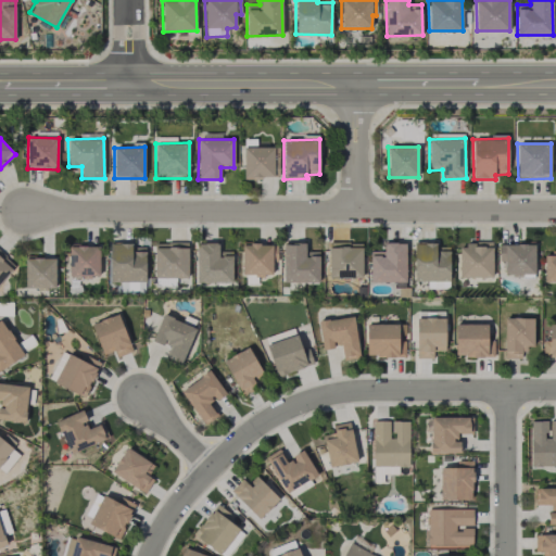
[(279,178),(278,148),(243,148),(243,178),(279,178)]
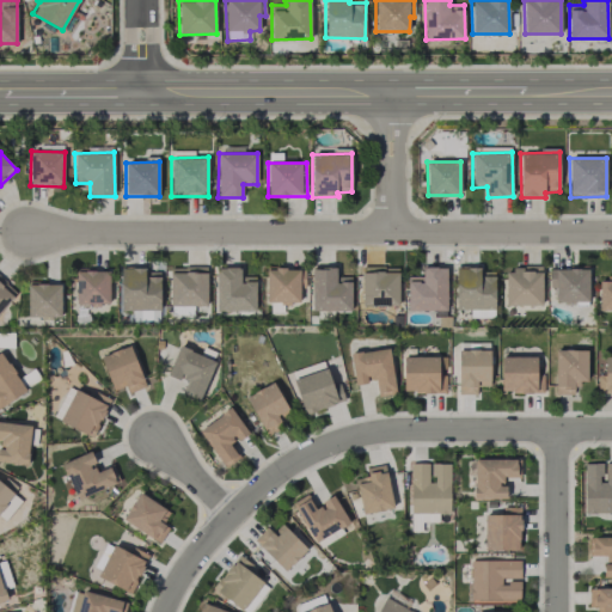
[(207,305),(207,267),(170,268),(171,306),(207,305)]
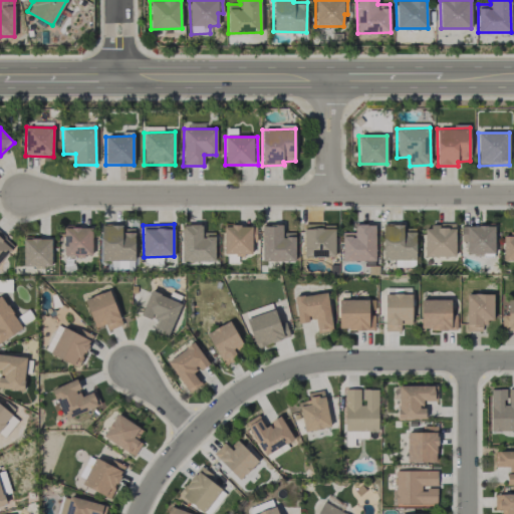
[(215,261),(215,232),(203,232),(203,224),(182,224),(182,261),(215,261)]
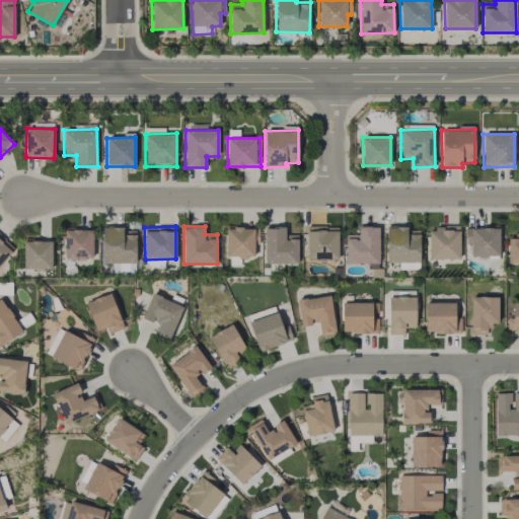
[(298,234),(286,234),(286,226),(265,226),(264,263),(297,264),(298,234)]
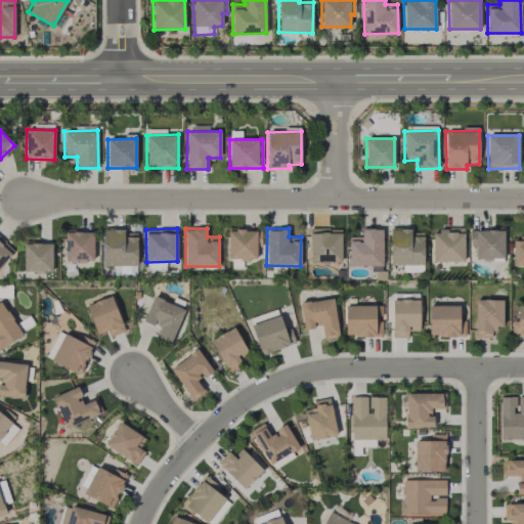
[(310,262),(342,261),(341,228),(309,228),(310,262)]
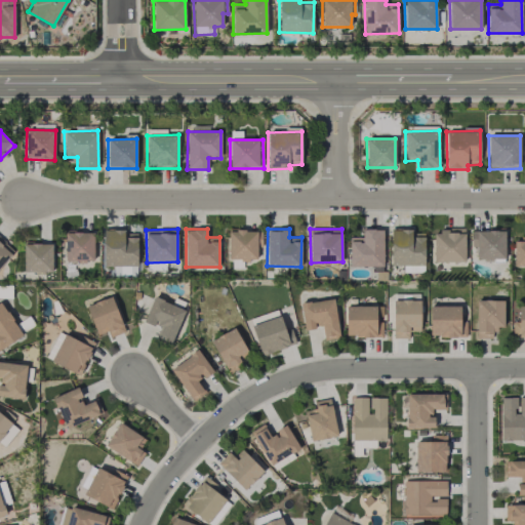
[(384,229),(362,229),(362,237),(350,237),(349,267),(382,267),(384,229)]
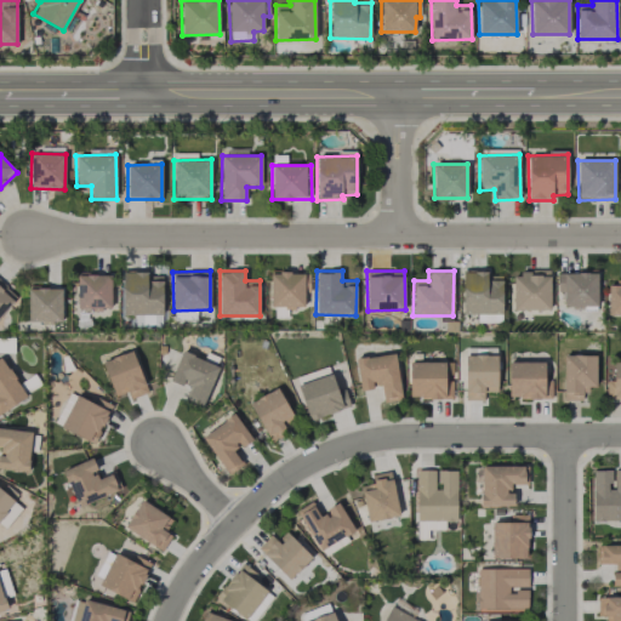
[(597,307),(597,272),(558,271),(557,292),(563,292),(562,307),(597,307)]
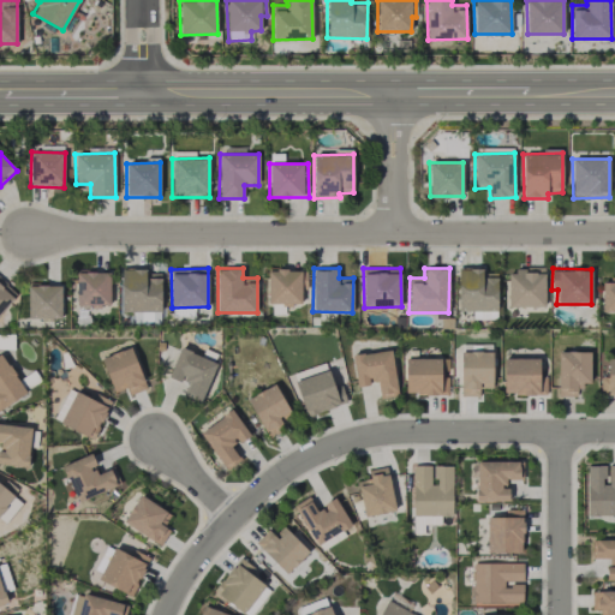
[(121,311),(161,311),(161,270),(121,269),(121,311)]
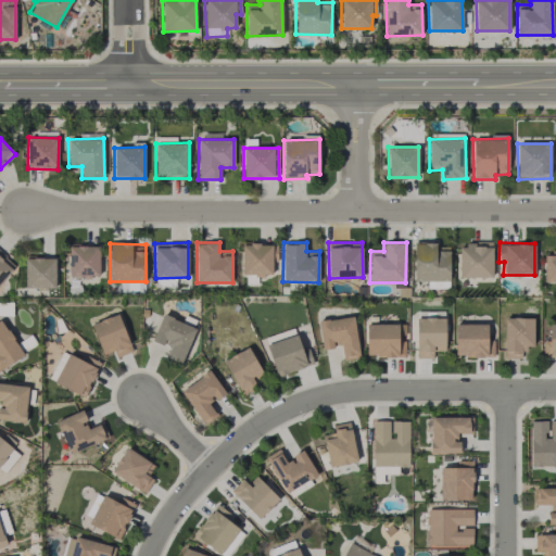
[(449,243),(414,244),(414,281),(450,280),(449,243)]
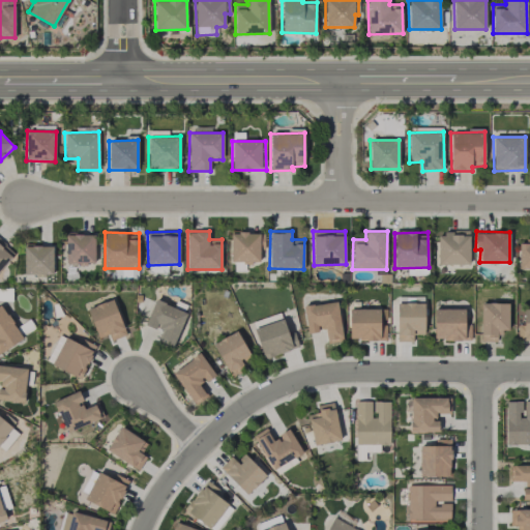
[(469,232),(438,232),(437,264),(469,265),(469,232)]
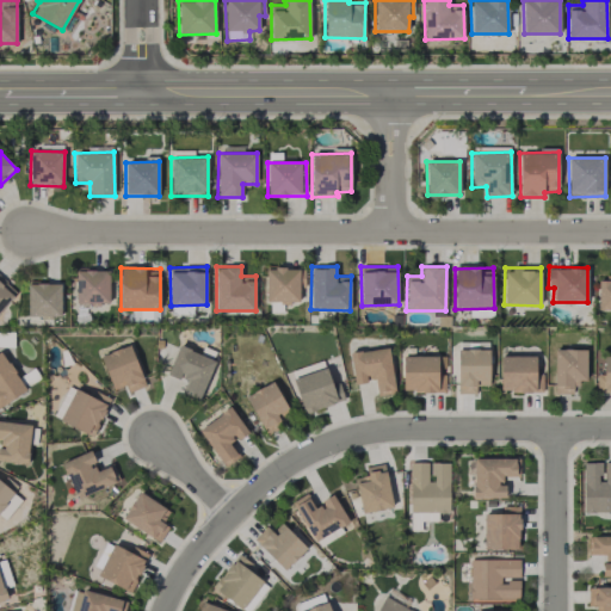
[(75,303),(109,304),(110,271),(76,270),(75,303)]
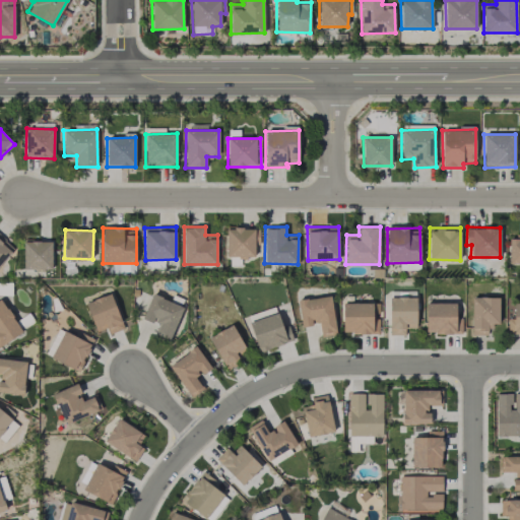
[(0,264),(14,249),(0,236),(0,264)]
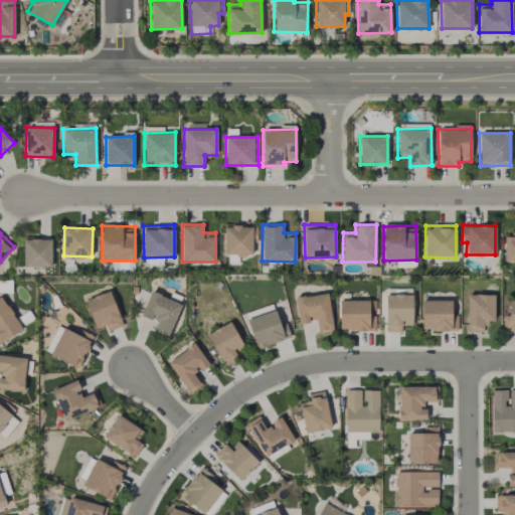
[(514,235),(503,235),(504,262),(514,261),(514,235)]
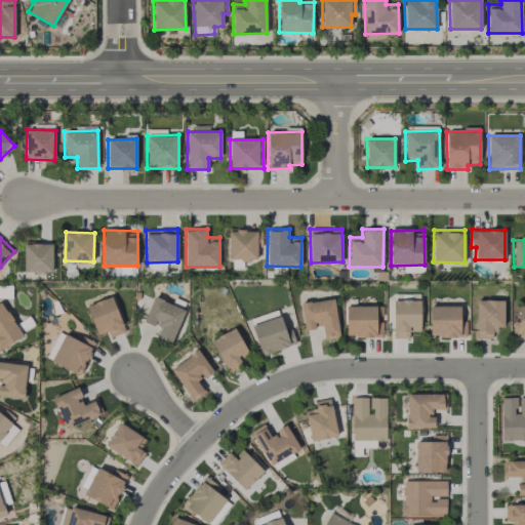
[(52,243),(24,242),(24,272),(52,273),(52,243)]
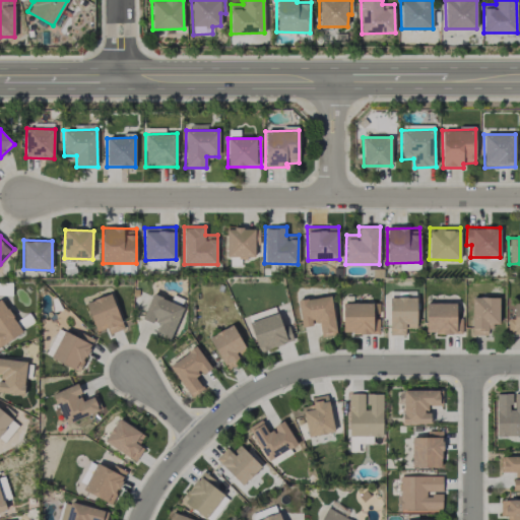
[(109,333),(123,329),(112,294),(86,302),(94,331),(107,328),(109,333)]
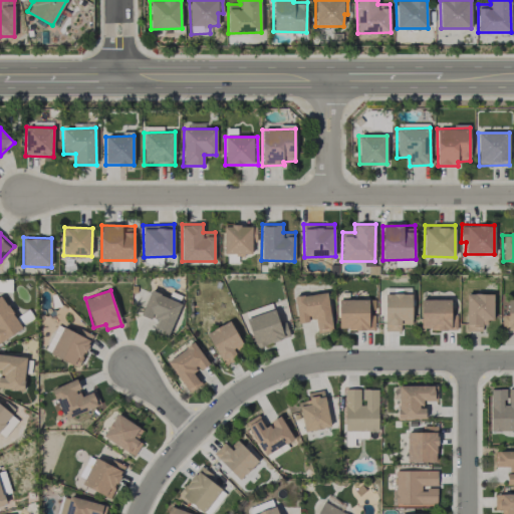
[(181,302),(150,291),(141,315),(154,320),(150,329),(168,336),(181,302)]
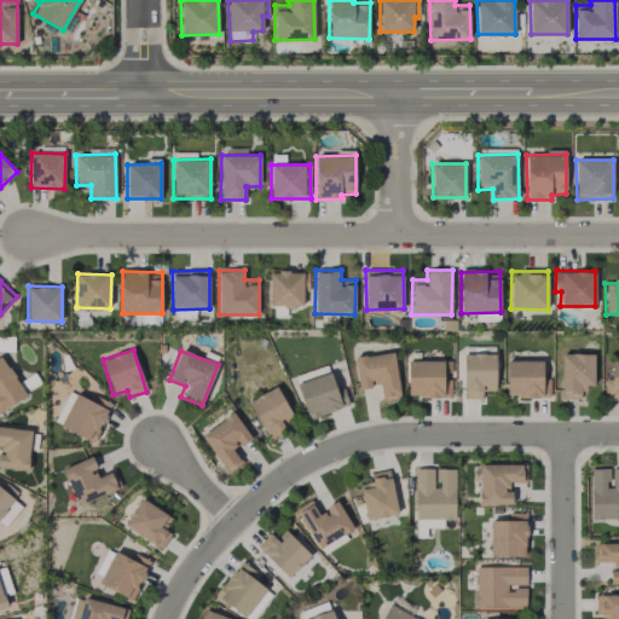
[(354,357),(358,389),(371,388),(371,383),(380,382),(382,400),(399,398),(394,352),(354,357)]
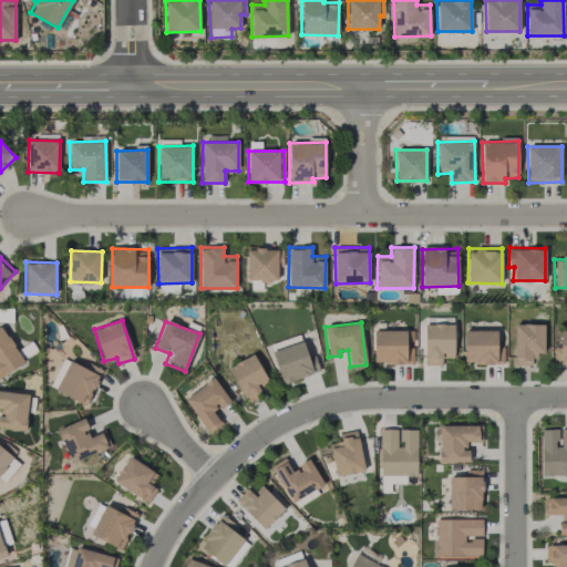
[(453,357),(454,323),(424,323),(423,366),(443,366),(443,357),(453,357)]
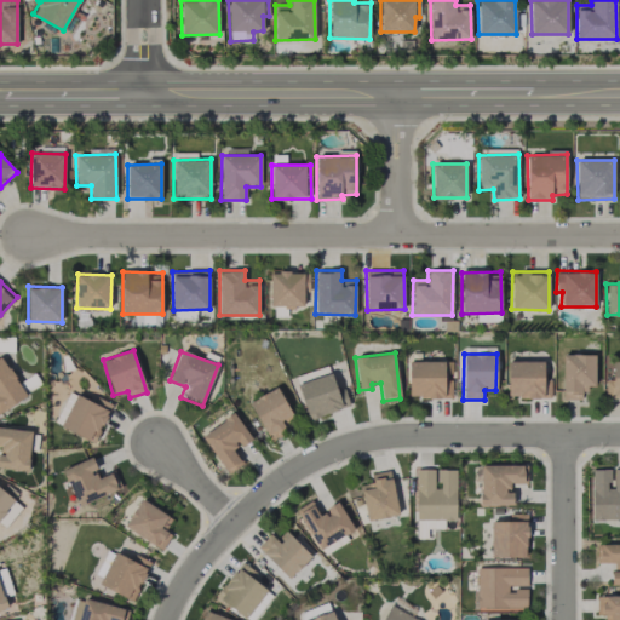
[(595,354),(562,355),(562,400),(581,400),(581,389),(595,389),(595,354)]
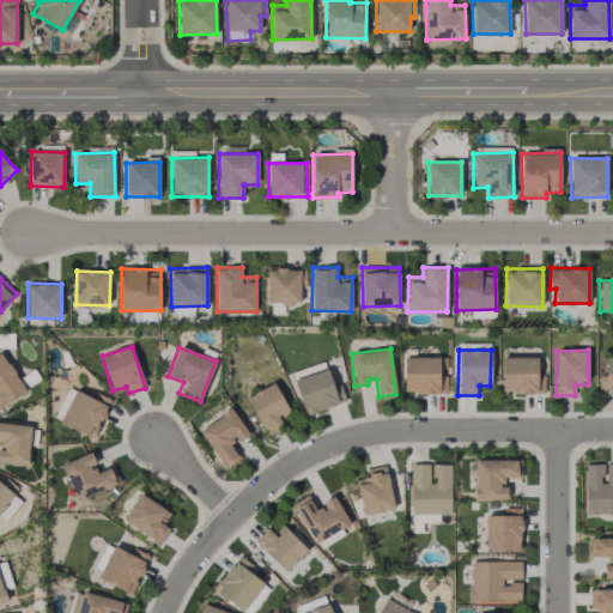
[(0,407),(26,392),(1,352),(0,353),(0,407)]
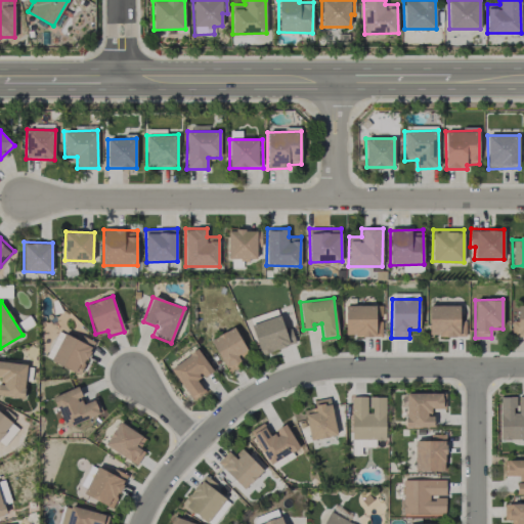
[(345,337),(376,336),(375,305),(345,306),(345,337)]
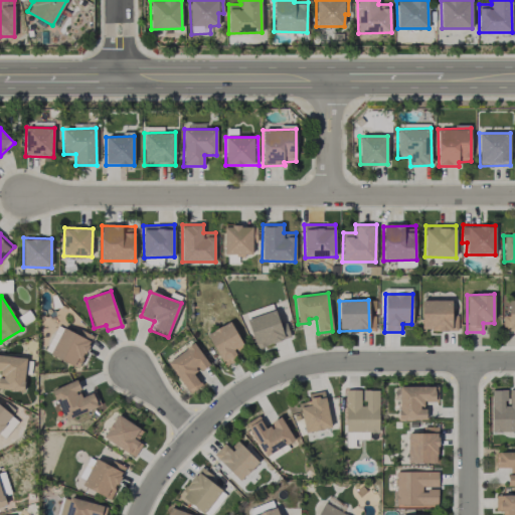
[(451,300),(421,300),(421,330),(452,330),(451,300)]
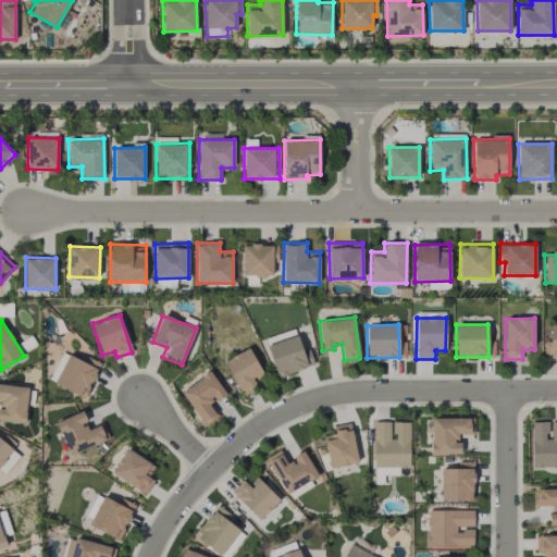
[(556,324),(549,324),(549,342),(543,342),(543,357),(556,356),(556,324)]
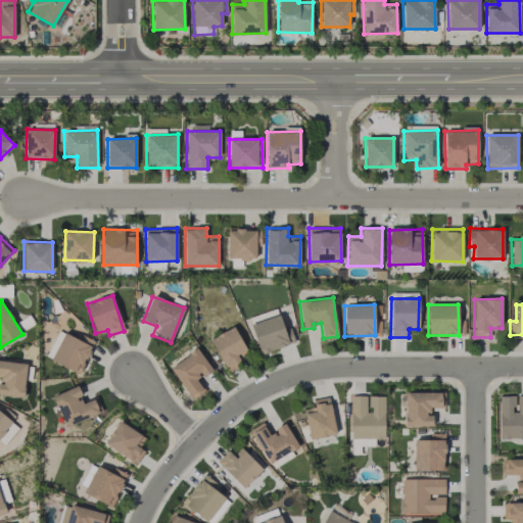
[(291,332),(285,334),(279,315),(250,324),(259,353),(294,342),(291,332)]
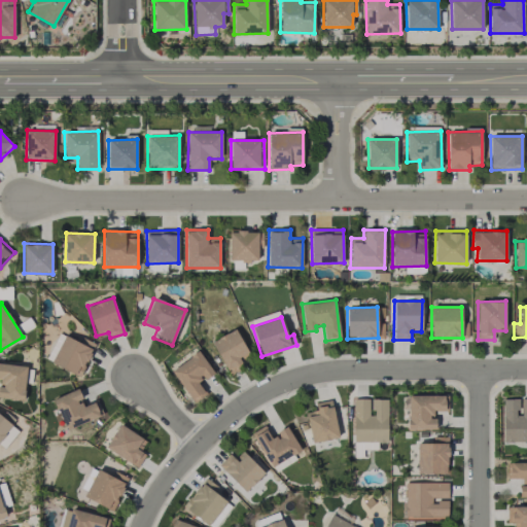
[(211,343),(230,376),(244,367),(239,360),(249,354),(235,328),(211,343)]
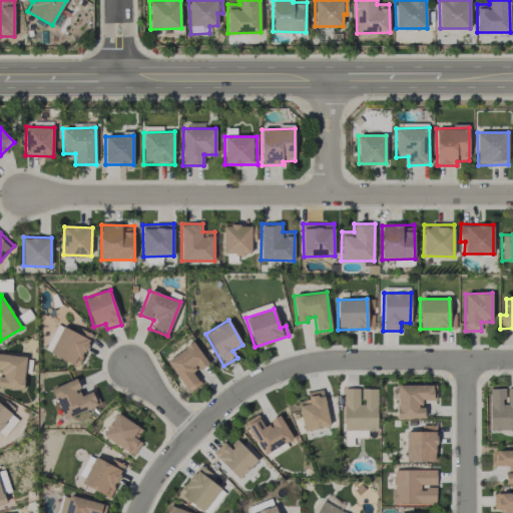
[(78,366),(92,335),(79,329),(77,333),(62,327),(50,354),(78,366)]
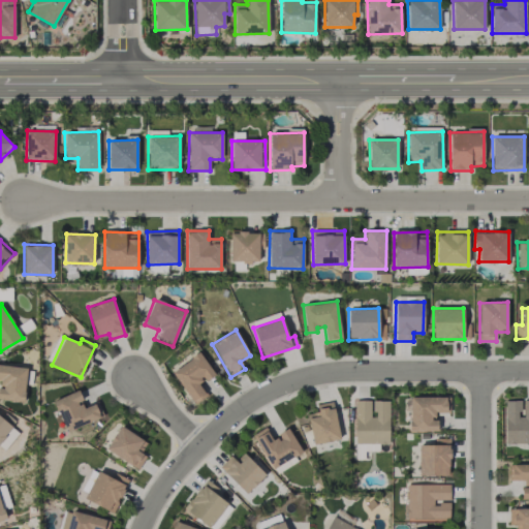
[(215,374),(199,352),(172,371),(194,404),(207,396),(199,385),(215,374)]
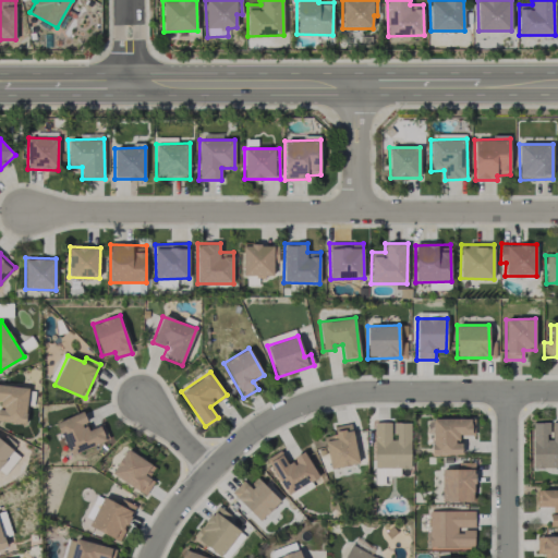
[(28,387),(0,384),(0,421),(25,424),(28,387)]
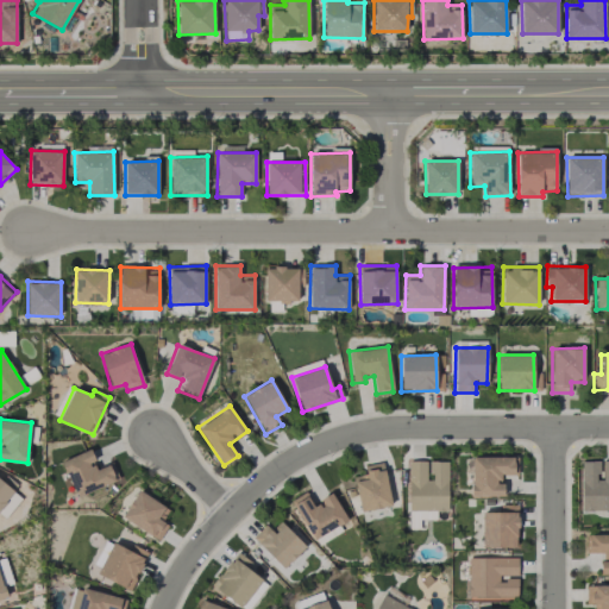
[(76,497),(115,481),(108,464),(98,468),(89,449),(62,462),(76,497)]
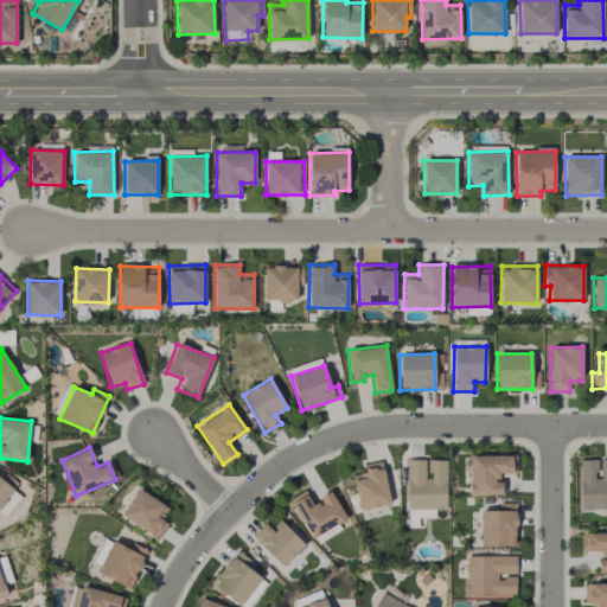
[(512,455),(470,455),(470,494),(502,494),(502,481),(498,481),(498,473),(512,473),(512,455)]
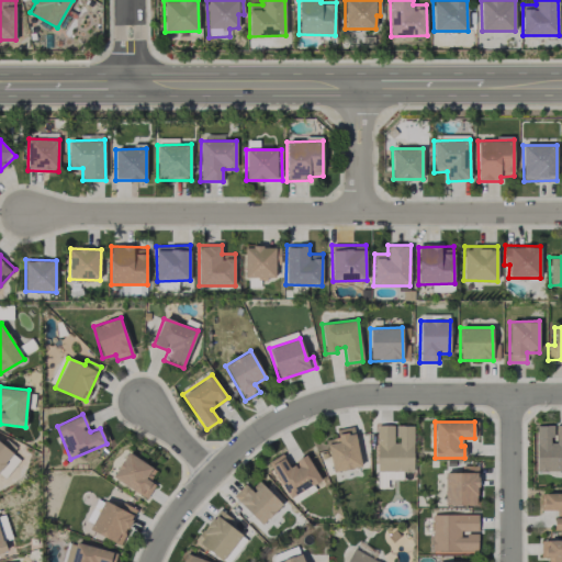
[(561,471),(561,424),(557,425),(557,442),(552,442),(552,425),(536,425),(536,471),(561,471)]
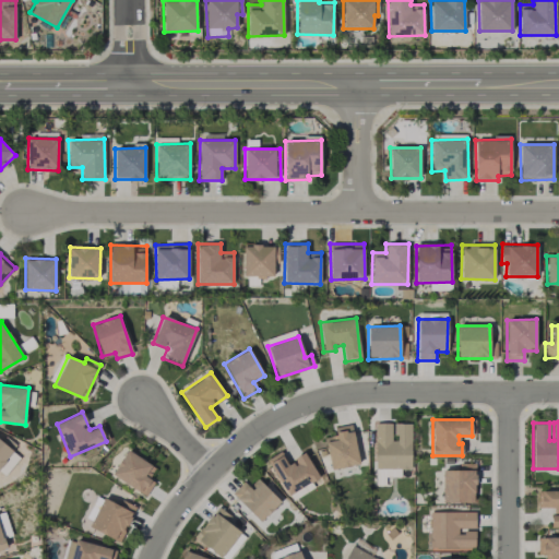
[(411,424),(393,424),(375,423),(375,486),(385,486),(385,477),(401,477),(401,470),(411,470),(411,424)]
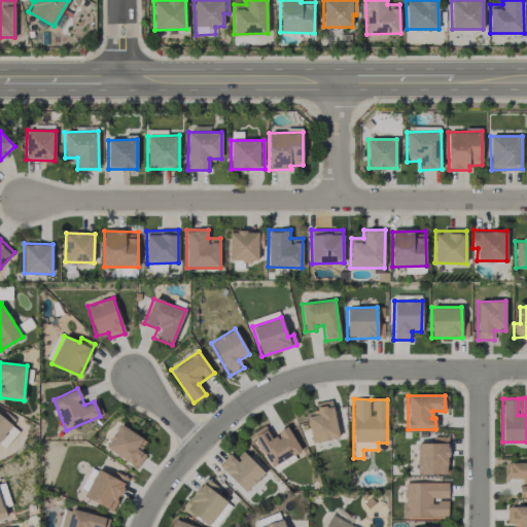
[(311,443),(338,438),(332,400),(315,402),(316,411),(307,412),(311,443)]
